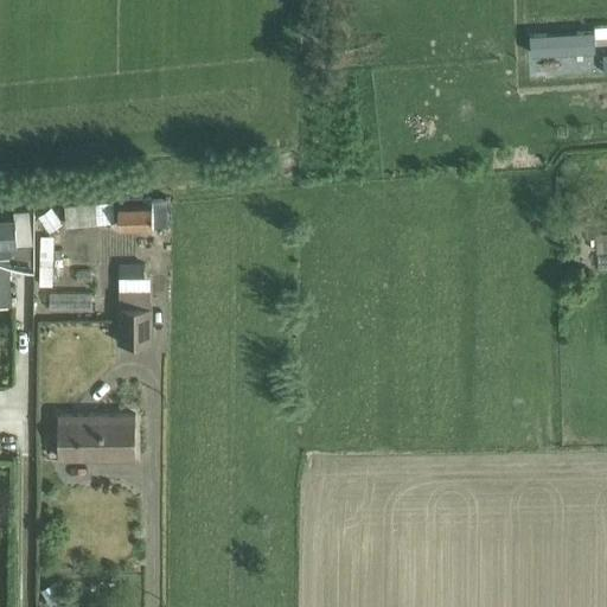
[(125,232),(153,232),(153,208),(125,208),(125,232)]
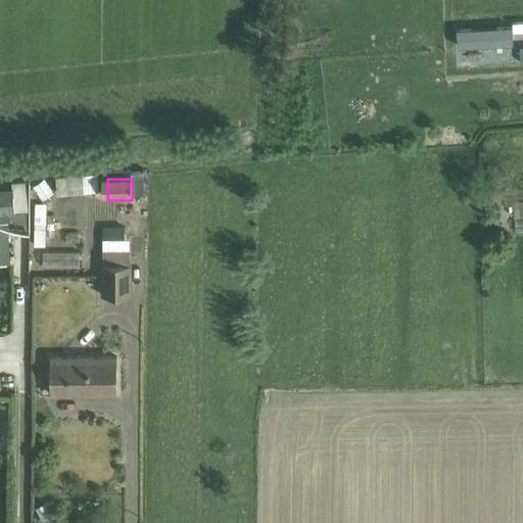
[(9,202),(0,201),(0,207),(27,207),(27,183),(9,183),(9,202)]
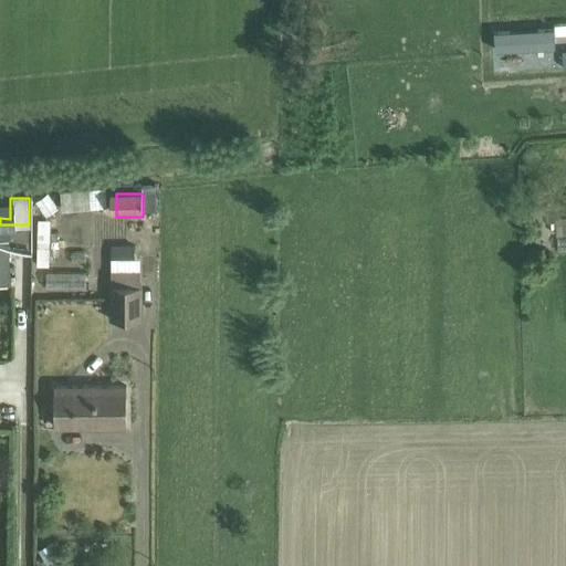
[(557,233),(565,232),(565,216),(555,217),(557,233)]
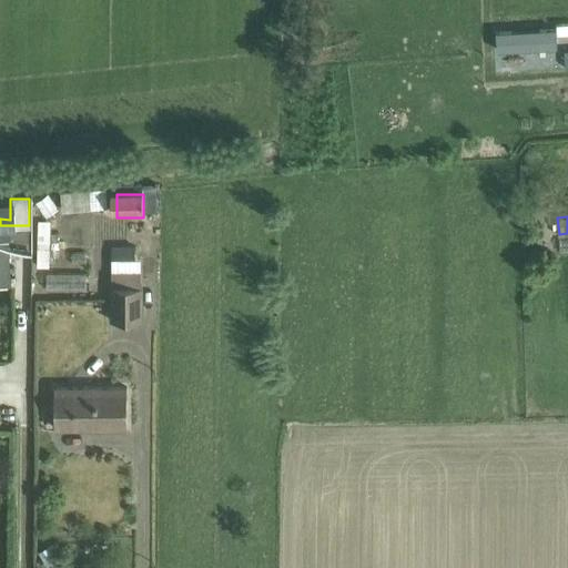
[(118,315),(141,315),(142,272),(118,272),(118,315)]
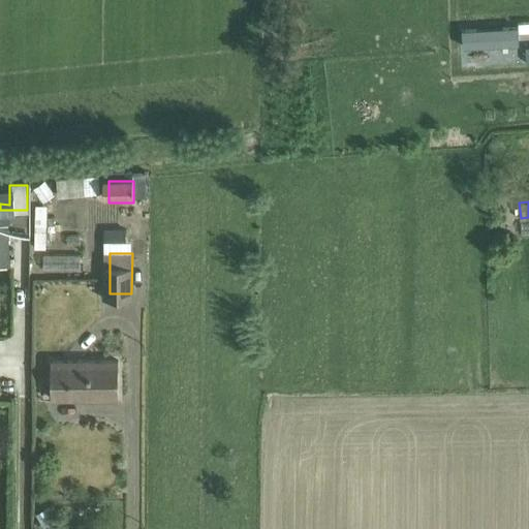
[(82,272),(83,257),(44,255),(43,270),(82,272)]
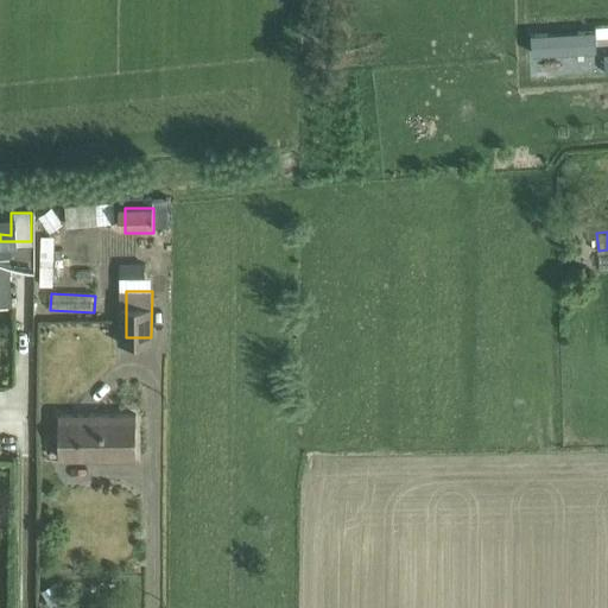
[(70,424),(70,466),(140,466),(140,424),(70,424)]
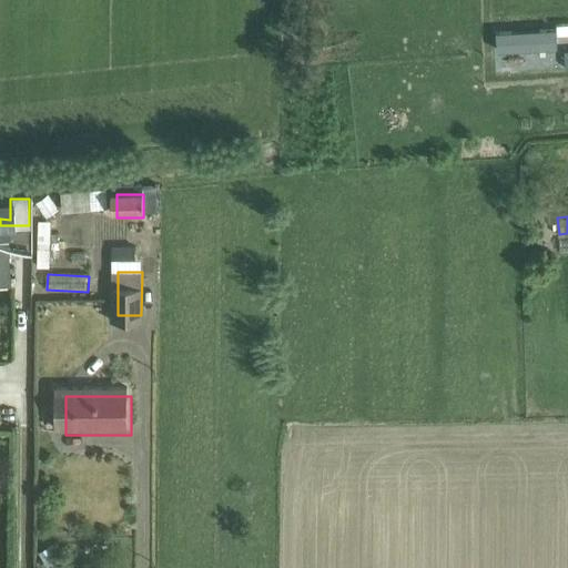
[(51,567),(62,560),(51,545),(40,553),(51,567)]
